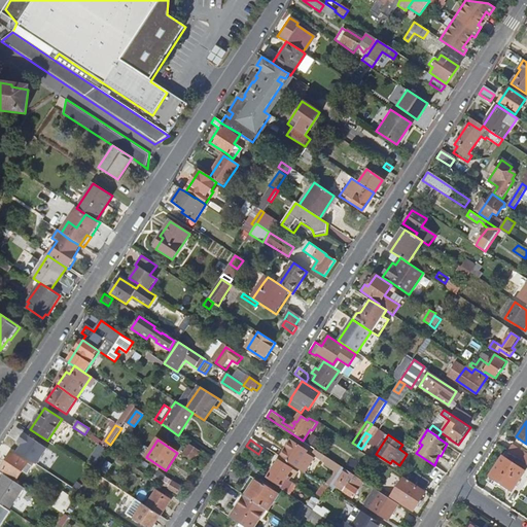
[(290,441),(280,457),(295,467),(301,470),(305,463),(310,456),(305,453),(307,451),(290,441)]
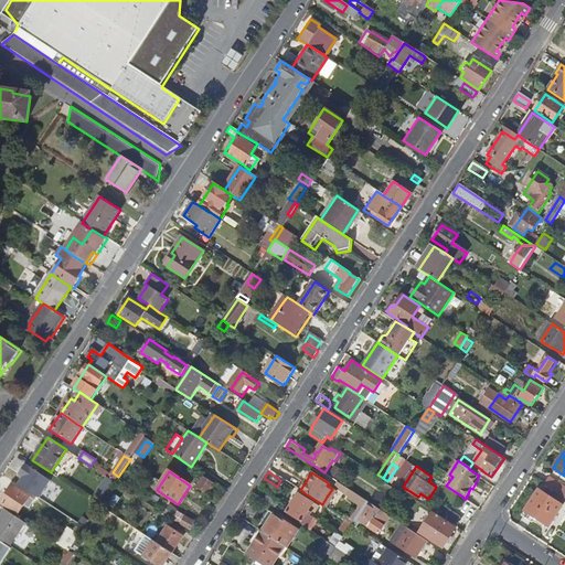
[(564,483),(551,475),(544,483),(564,496),(564,483)]
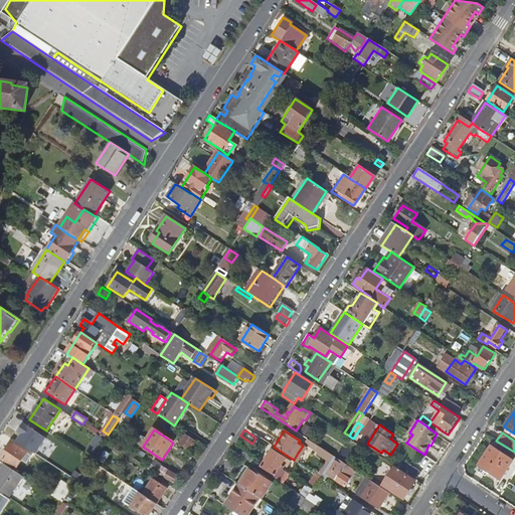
[(41,436),(34,447),(46,454),(53,443),(41,436)]
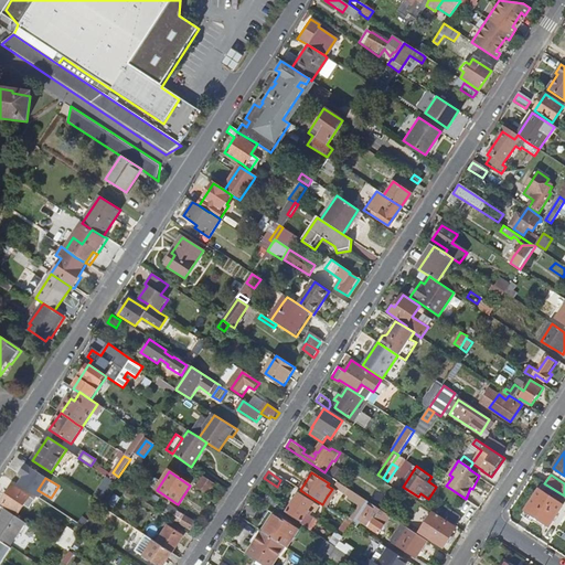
[(214,486),(203,478),(198,487),(209,493),(214,486)]
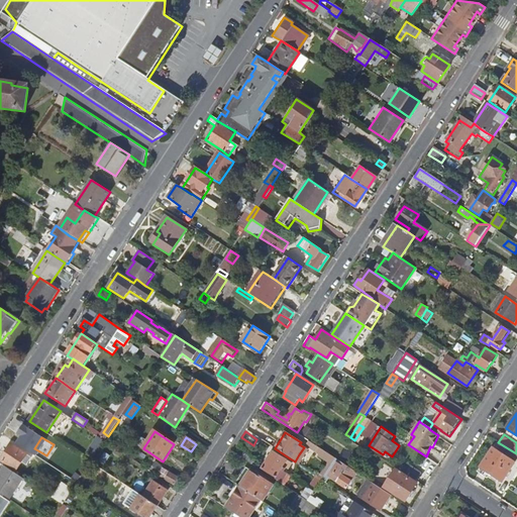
[(306,445),(319,453),(322,449),(316,444),(310,440),(306,445)]
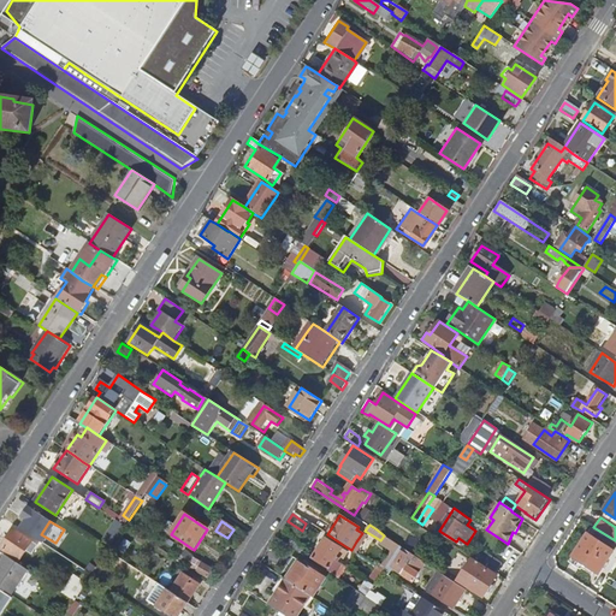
[(1,549),(19,561),(31,543),(13,531),(1,549)]
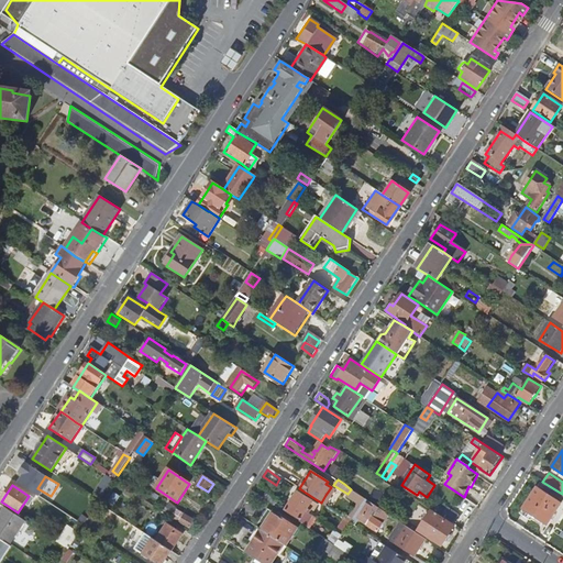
[(538,488),(520,514),(531,520),(533,516),(547,525),(561,504),(538,488)]
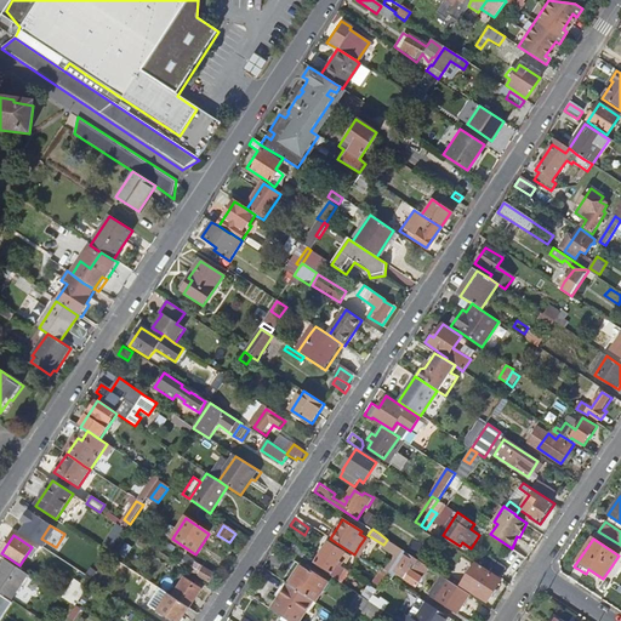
[(404,550),(387,540),(383,545),(400,556),(404,550)]
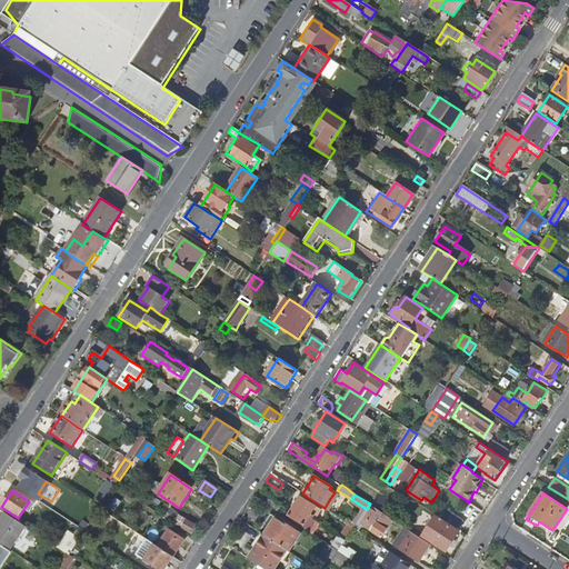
[(300,497),(288,515),(303,525),(309,529),(315,521),(311,519),(309,517),(316,507),(300,497)]
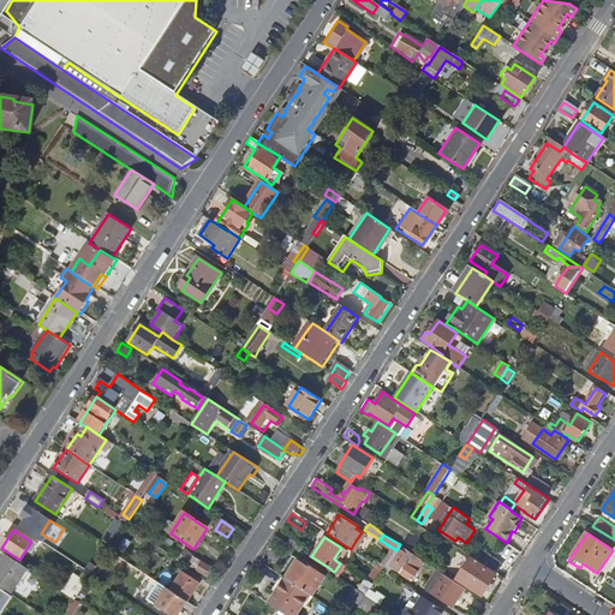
[(118,538),(113,548),(117,550),(123,542),(118,538)]
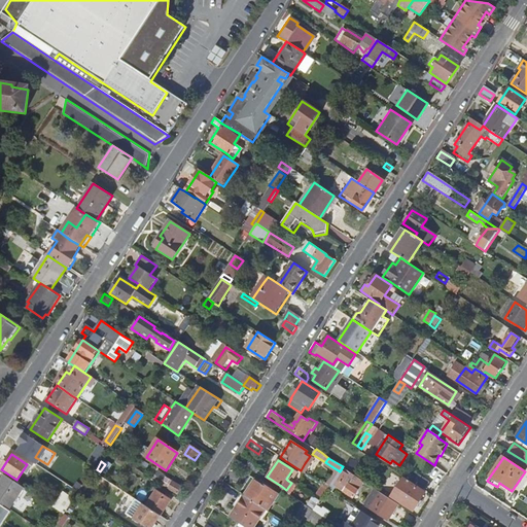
[(246,466),(256,472),(258,467),(249,461),(246,466)]
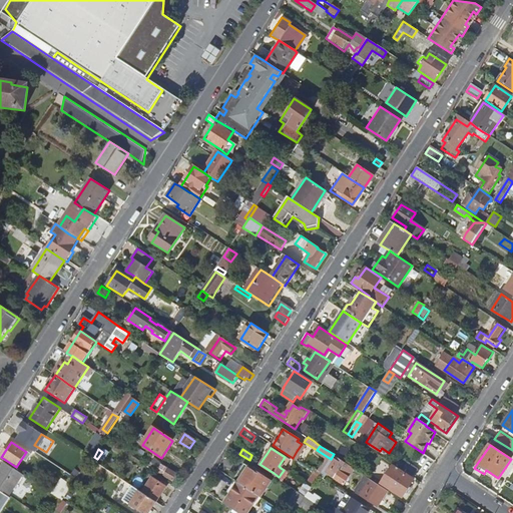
[(285,457),(279,466),(281,468),(287,459),(285,457)]
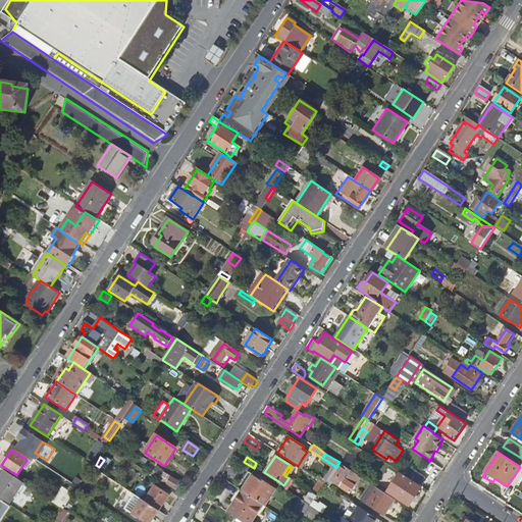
[(330,479),(341,486),(348,491),(350,492),(355,485),(347,479),(347,477),(344,475),(348,470),(341,465),(330,479)]
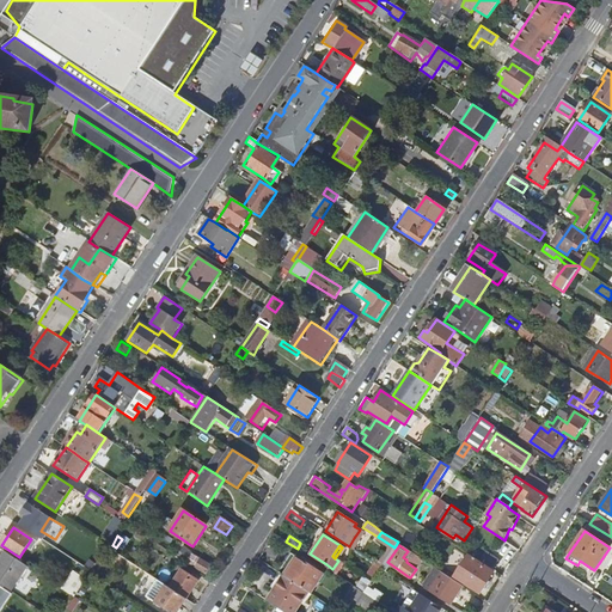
[(108,548),(91,573),(97,576),(114,551),(108,548)]
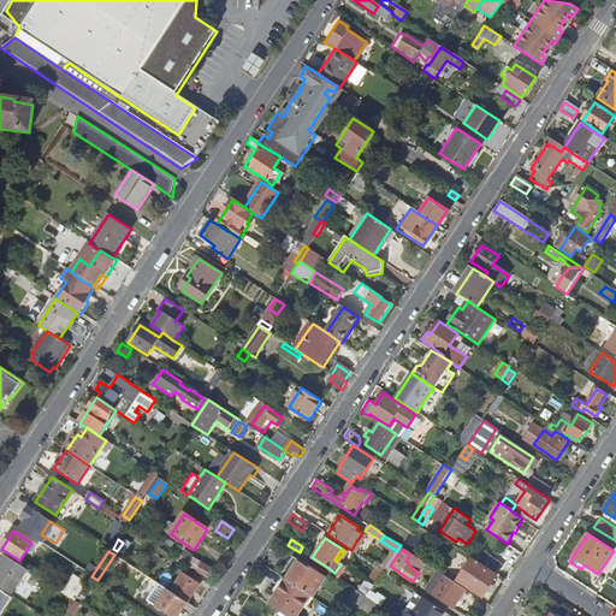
[(181,560),(199,572),(203,564),(185,552),(181,560)]
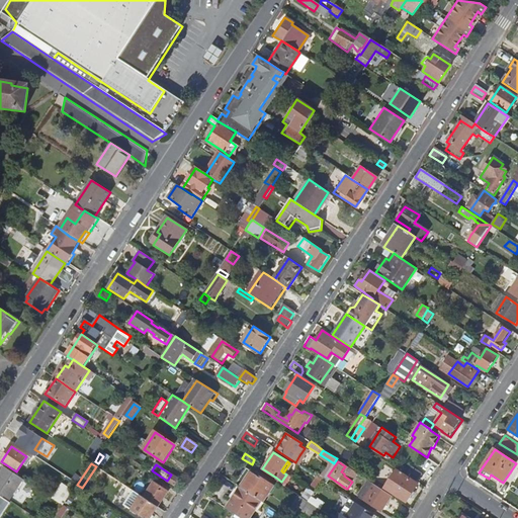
[(6,466),(0,476),(0,494),(10,501),(24,479),(6,466)]
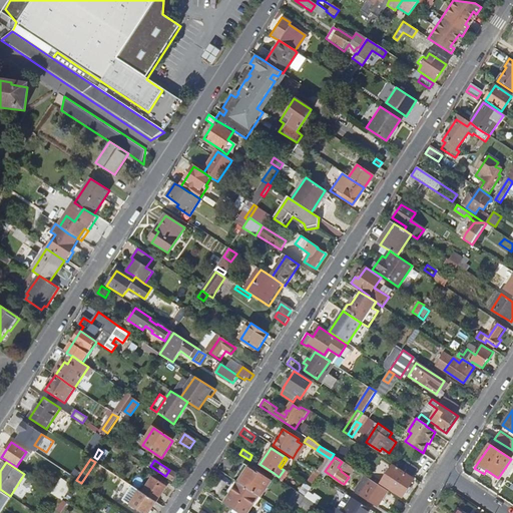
[(403,470),(414,477),(419,468),(409,462),(403,470)]
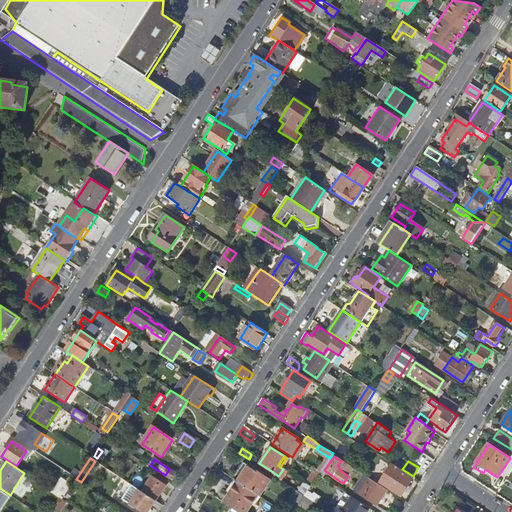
[(415,479),(394,465),(383,482),(403,496),(415,479)]
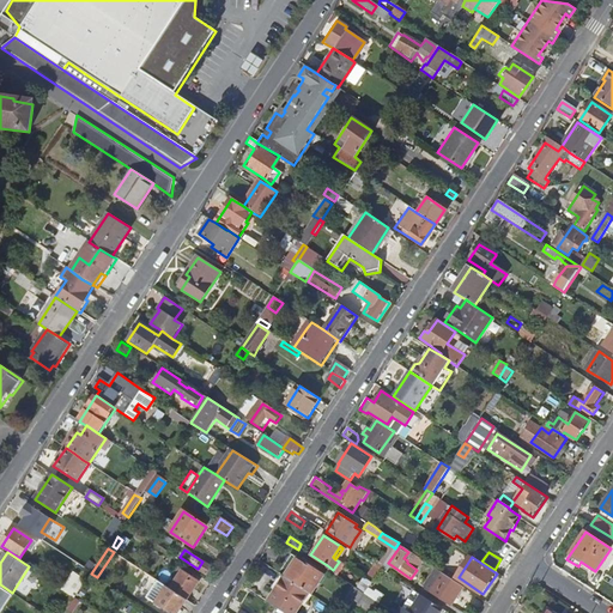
[(202,562),(198,569),(207,575),(213,566),(204,559),(202,562)]
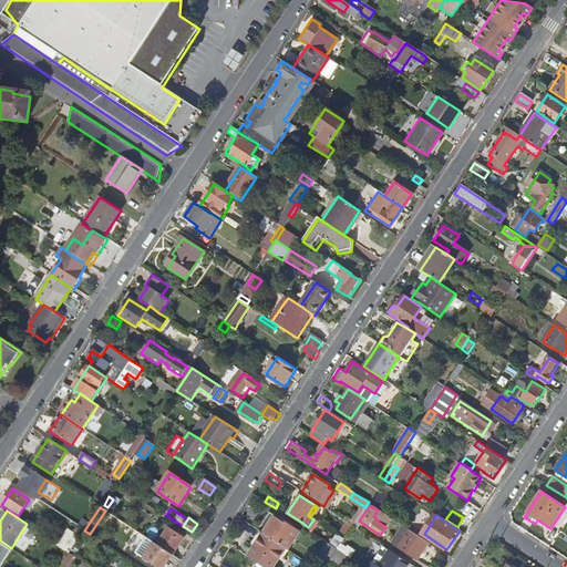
[(275,517),(264,534),(285,548),(287,549),(299,532),(275,517)]
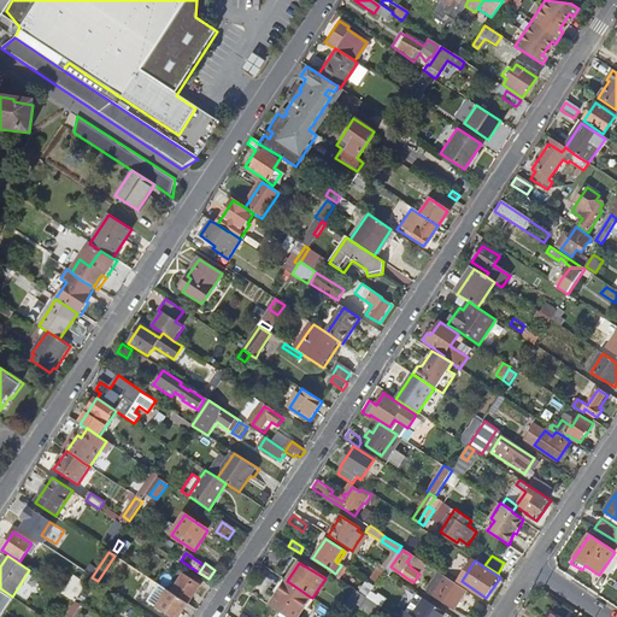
[(378,568),(371,580),(377,583),(385,573),(378,568)]
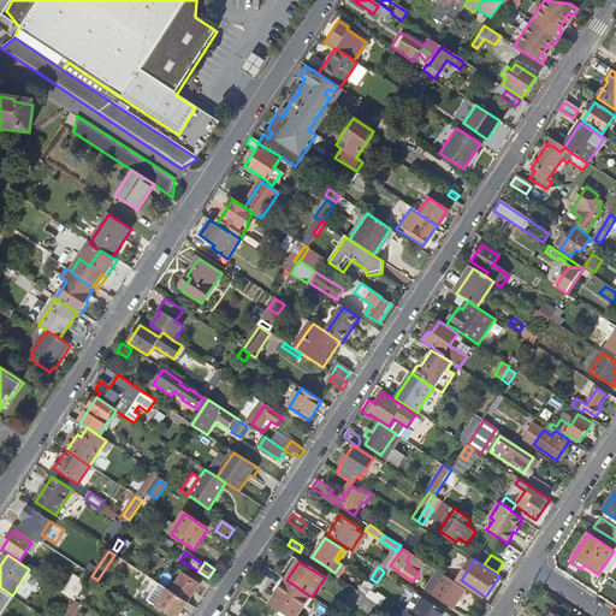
[(466,590),(445,576),(436,569),(425,586),(434,592),(432,594),(454,609),(466,590)]
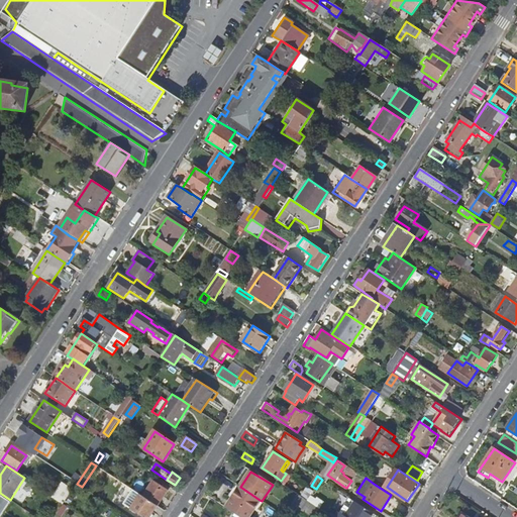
[(154,482),(143,497),(158,506),(168,491),(154,482)]
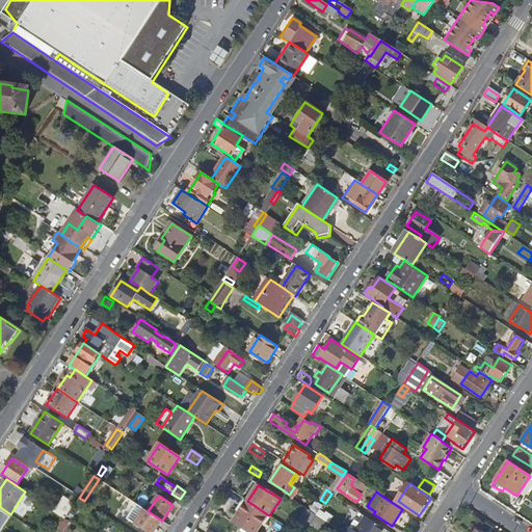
[(246,500),(232,523),(242,529),(246,531),(255,531),(267,514),(247,501),(246,500)]
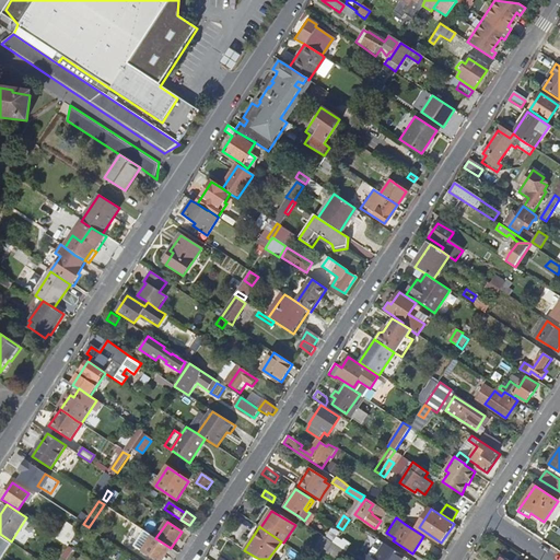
[(340,533),(335,529),(328,539),(334,543),(337,538),(340,533)]
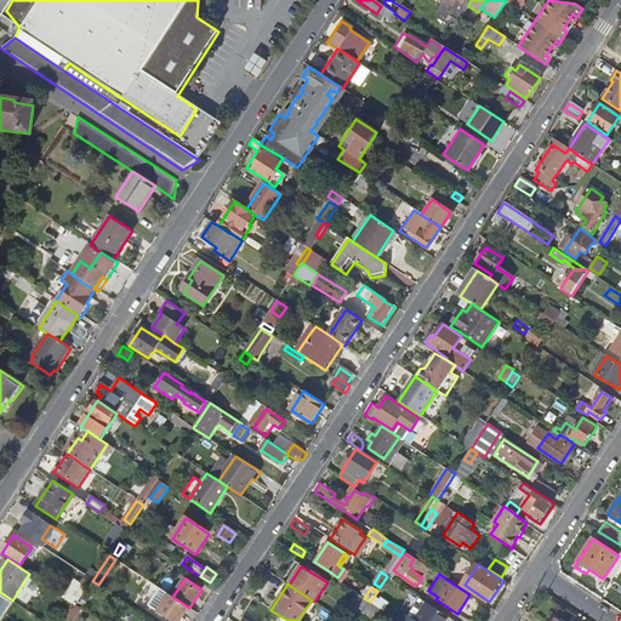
[(160,590),(149,607),(171,620),(180,620),(189,608),(172,597),(160,590)]
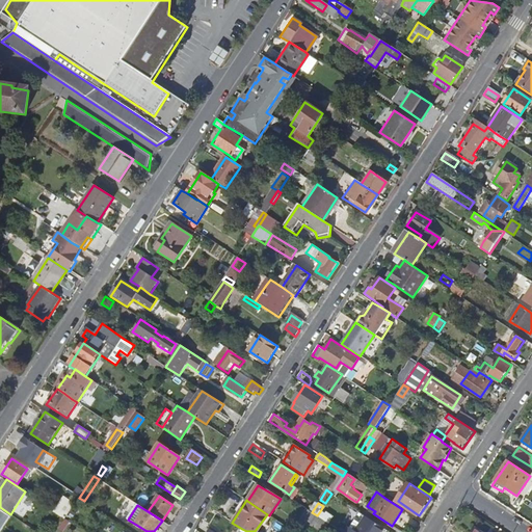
[(320,511),(317,515),(328,523),(329,523),(334,516),(326,513),(325,514),(320,511)]
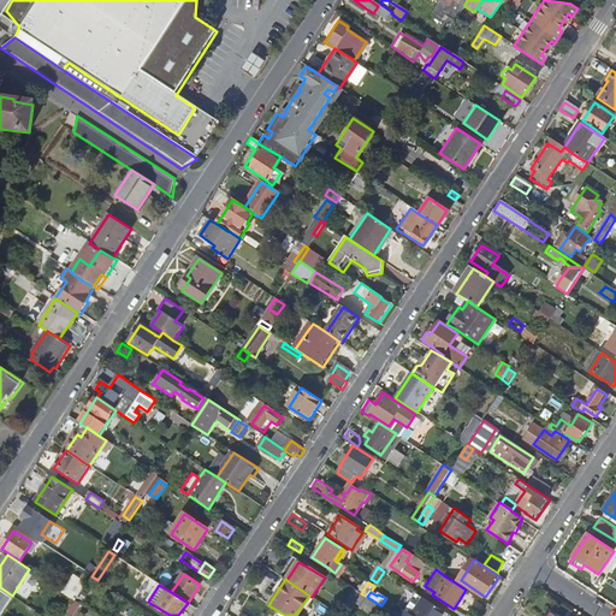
[(361,606),(374,615),(380,605),(367,597),(361,606)]
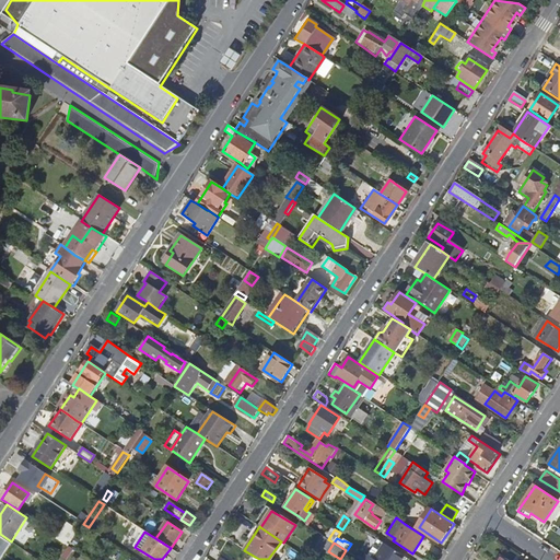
[(409,559),(393,548),(387,545),(376,559),(409,559)]
